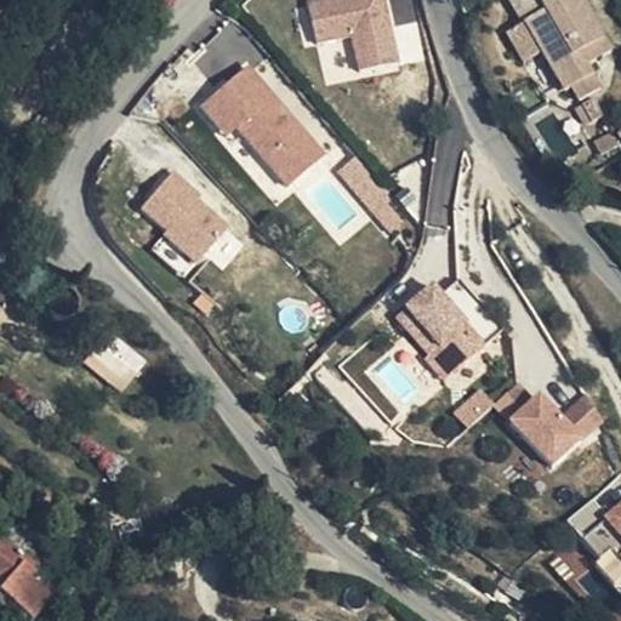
[(386,0),(307,0),(315,41),(352,35),(358,68),(398,61),(386,0)]
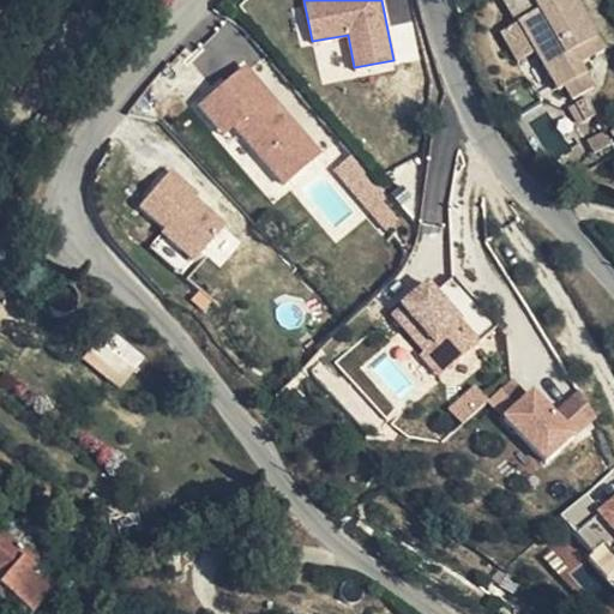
[(500,38),(515,68),(533,59),(554,96),(554,97),(559,94),(567,107),(591,94),(571,59),(595,43),(571,0),(552,0),(539,7),(534,0),(501,0),(517,28),(500,38)]
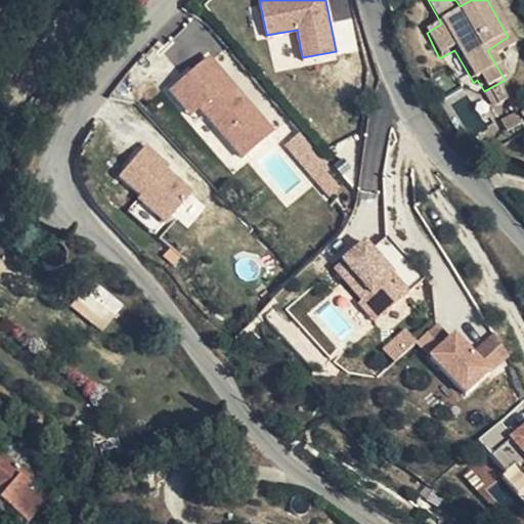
[(454,50),(439,58),(456,90),(473,82),(454,50)]
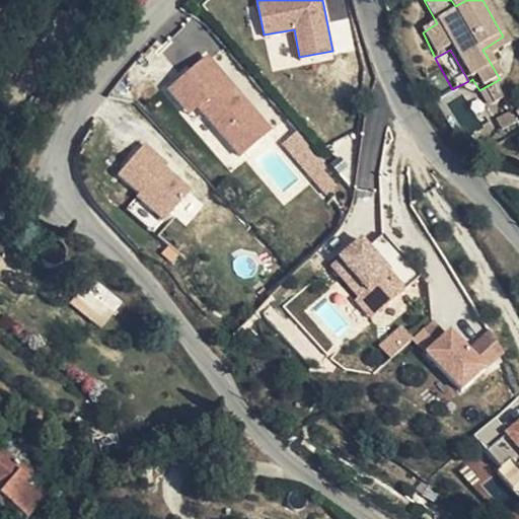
[(210,54),(166,88),(187,114),(197,105),(237,156),(271,128),(210,54)]
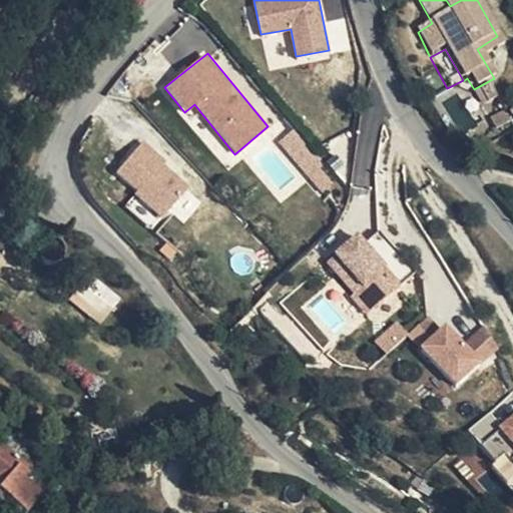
[(145,141),(117,171),(137,191),(135,193),(161,218),(189,188),(163,164),(166,161),(145,141)]
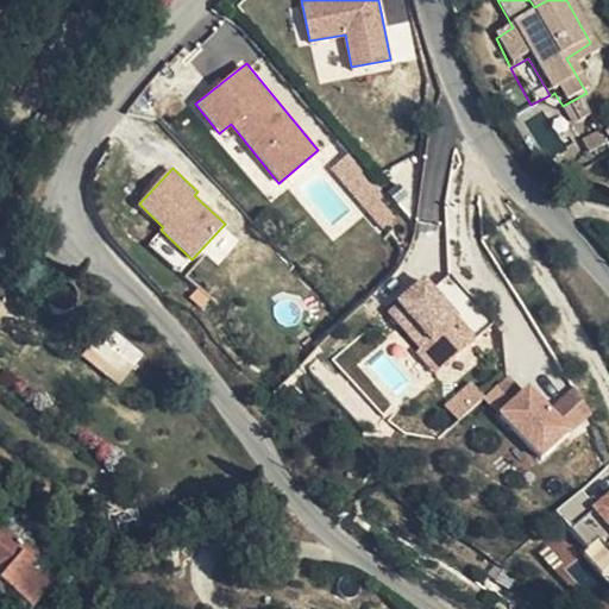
[(420,220),(435,220),(437,181),(420,181),(420,220)]
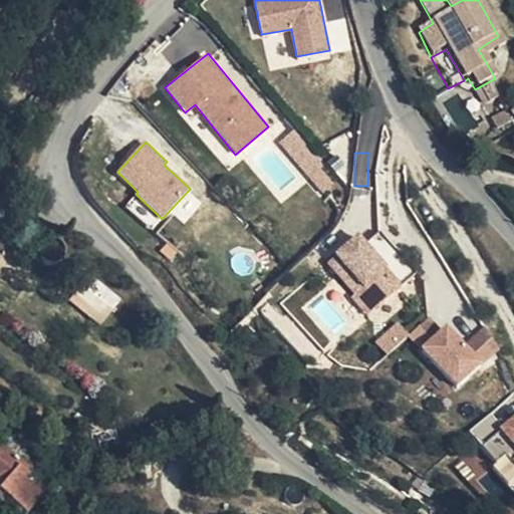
[(336,254),(325,264),(352,293),(347,298),(365,318),(404,284),(389,267),(391,265),(358,231),(334,253),(336,254)]
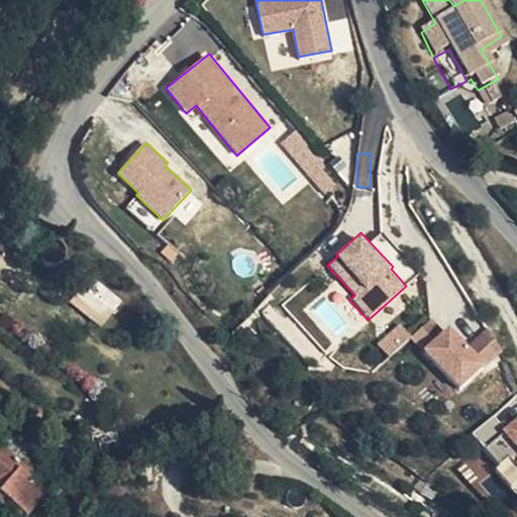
[(100,326),(122,301),(91,275),(69,301),(100,326)]
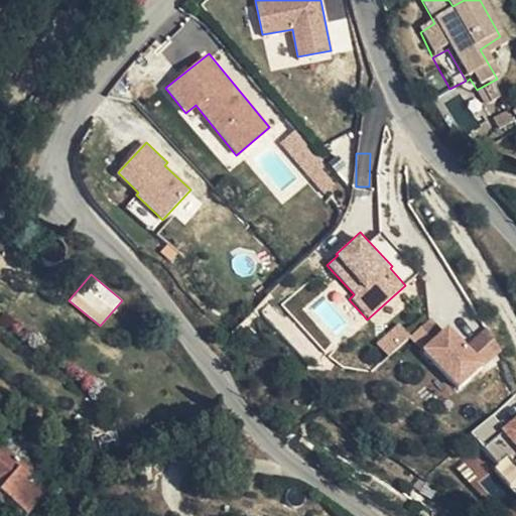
[(431,318),(411,335),(457,389),(503,350),(486,330),(469,344),(453,325),(443,333),(431,318)]
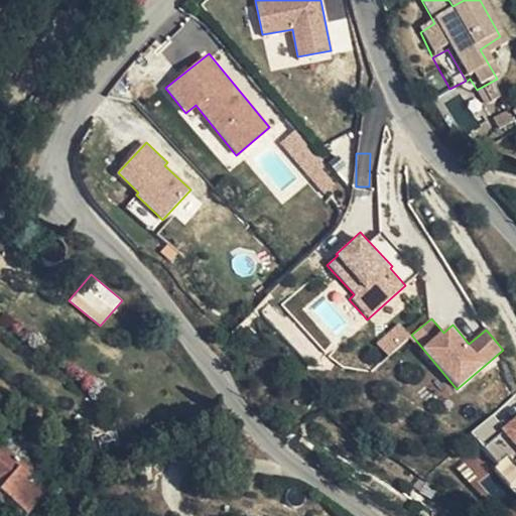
[(399,325),(378,345),(389,356),(411,335),(399,325)]
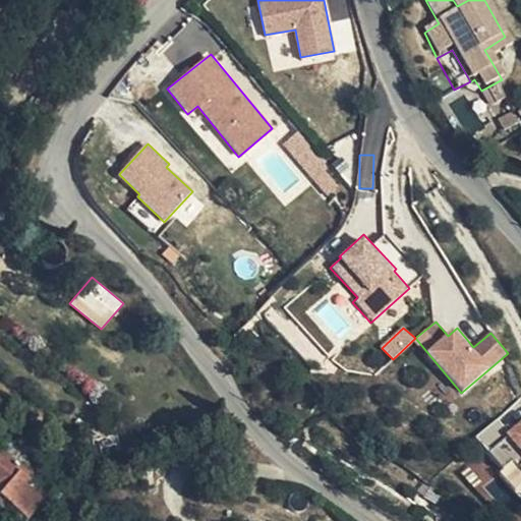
[(520,420),(507,433),(520,450),(520,420)]
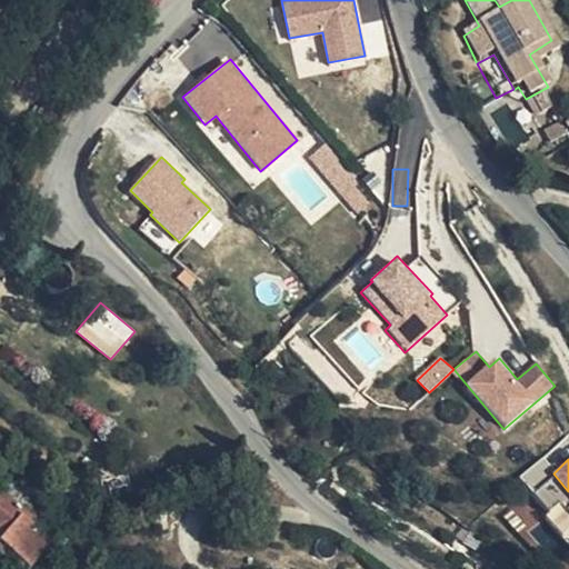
[(30,499),(6,478),(0,483),(0,495),(2,493),(21,509),(30,499)]
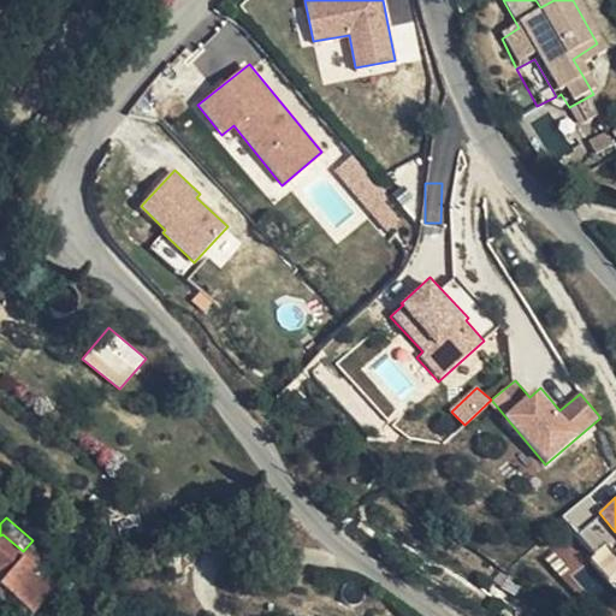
[(3,534),(0,535),(0,580),(1,581),(0,581),(0,587),(29,614),(51,590),(39,579),(43,573),(36,567),(30,573),(27,569),(33,562),(23,551),(3,534)]
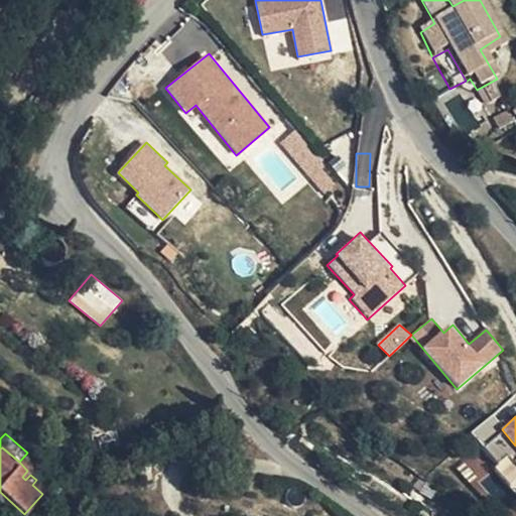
[(515,465),(511,455),(498,460),(511,490),(515,487),(515,465)]
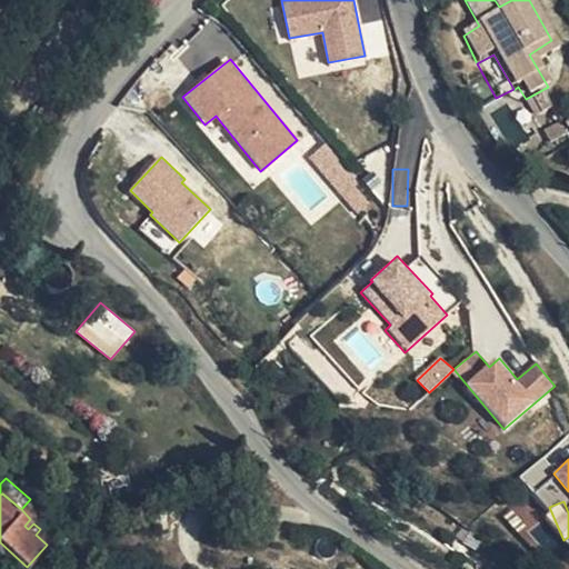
[(475,551),(481,541),(469,533),(462,545),(475,551)]
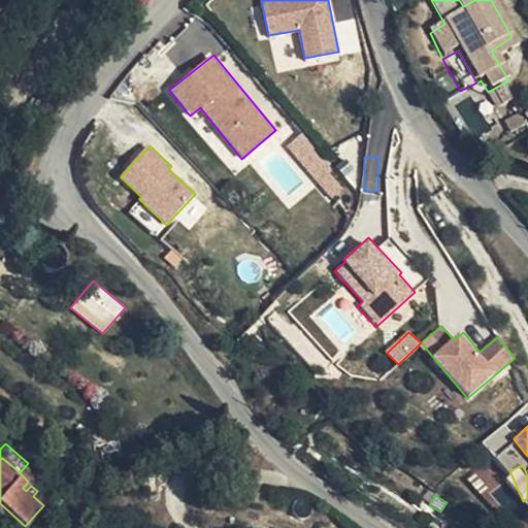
[(0,498),(1,498),(0,497),(0,515),(14,527),(23,527),(25,526),(0,503),(0,498)]
